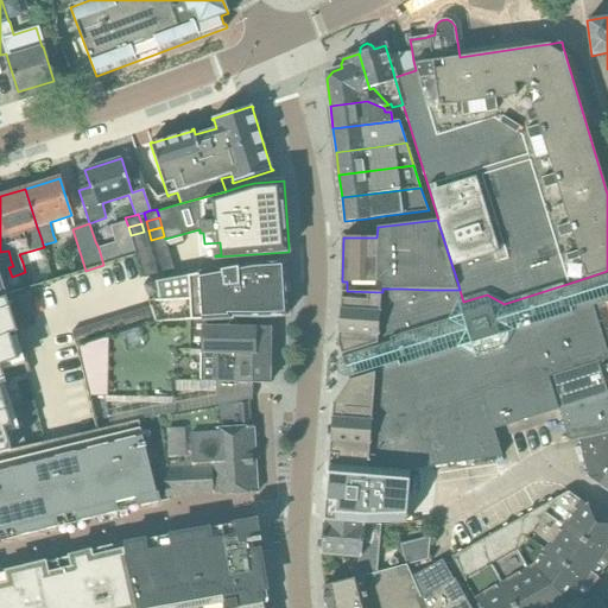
[(144,232),(131,235),(133,245),(146,241),(144,232)]
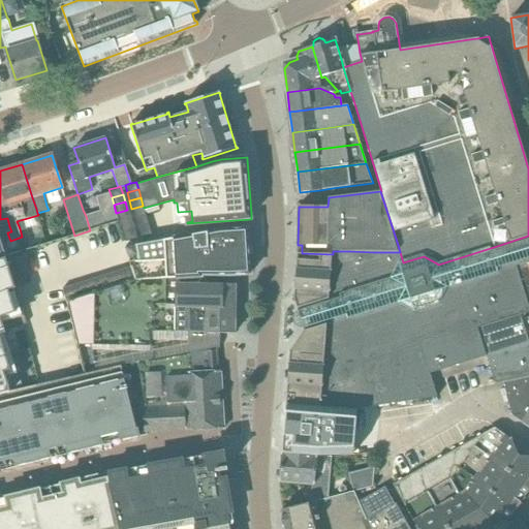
[(143,206),(131,209),(134,217),(146,213),(144,208),(143,206)]
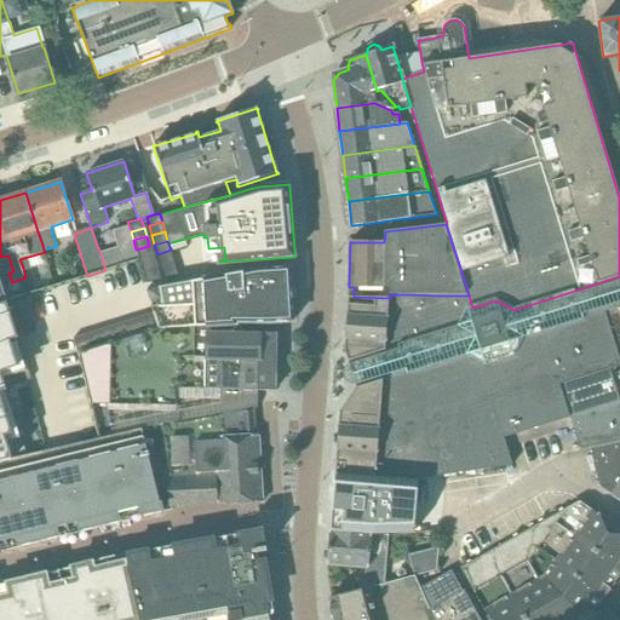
[(149,246),(136,250),(138,259),(151,256),(149,246)]
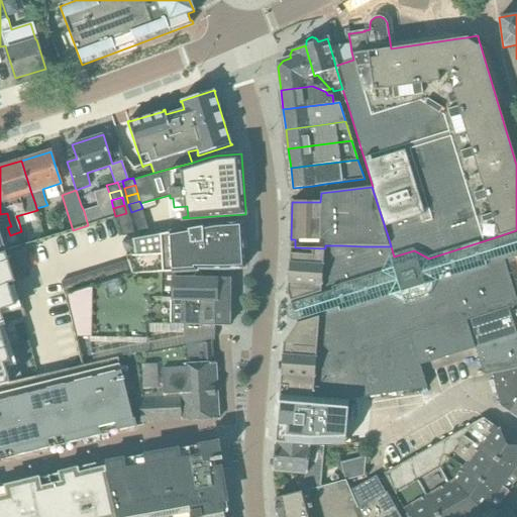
[(98,206),(84,211),(88,225),(103,220),(98,206)]
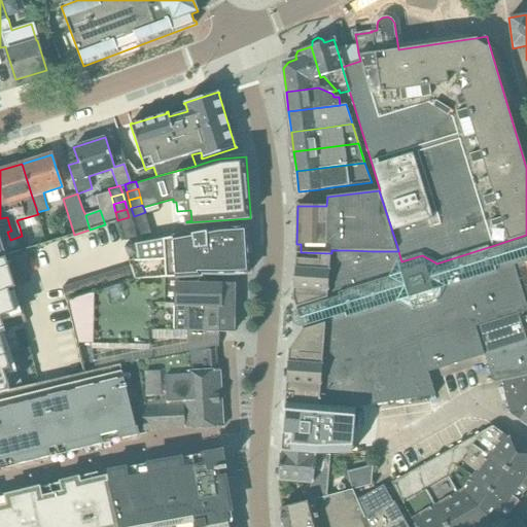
[(145,212),(134,216),(136,223),(147,220),(145,212)]
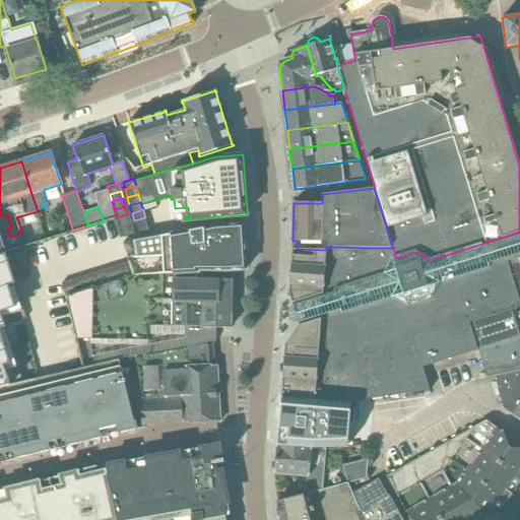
[(0,255),(6,253),(7,253),(3,239),(0,231),(0,224),(9,222),(7,214),(0,215),(0,255)]
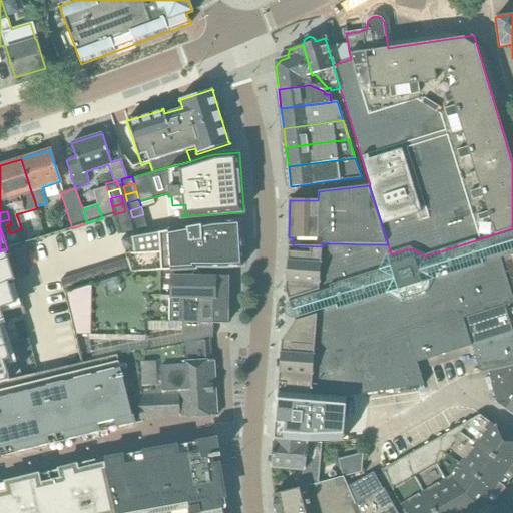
[(125,211),(114,214),(116,222),(127,218),(125,211)]
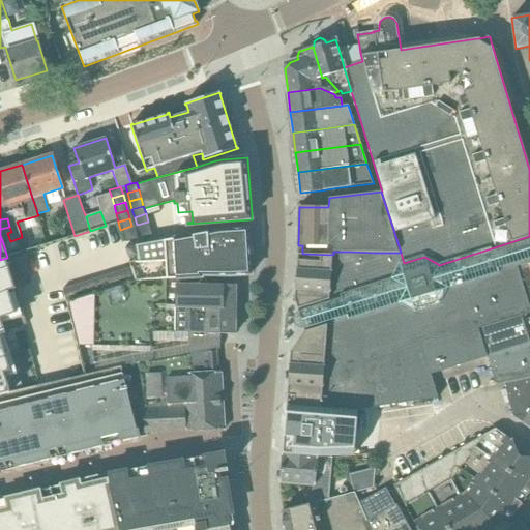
[(131,226),(120,230),(122,237),(134,234),(131,226)]
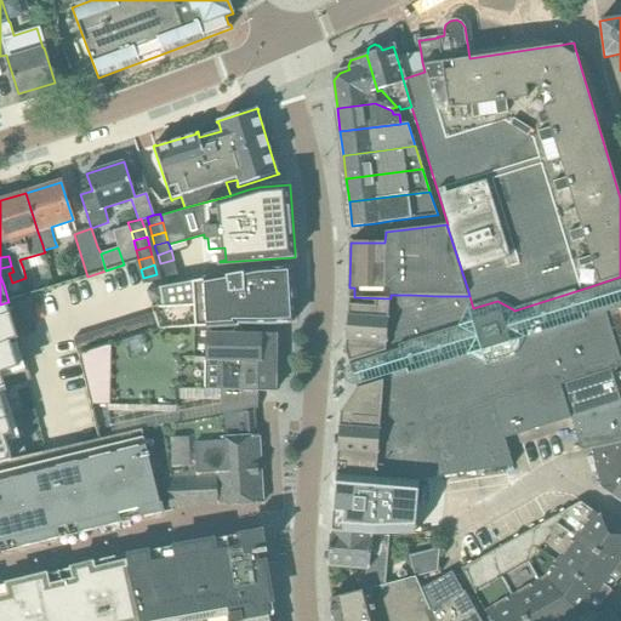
[(251,269),(206,280),(148,291),(155,315),(160,330),(163,329),(206,328),(237,326),(294,322),(292,306),(290,267),(251,269)]
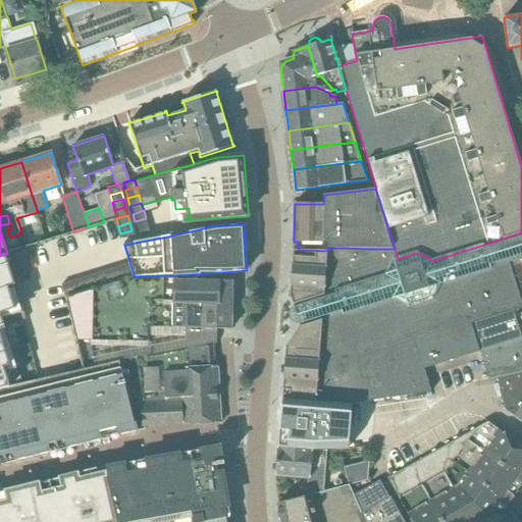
[(294,250),(290,294),(291,297),(294,304),(313,298),(314,298),(335,291),(357,284),(346,248),(328,248),(328,251),(313,250),(298,250),(294,250)]
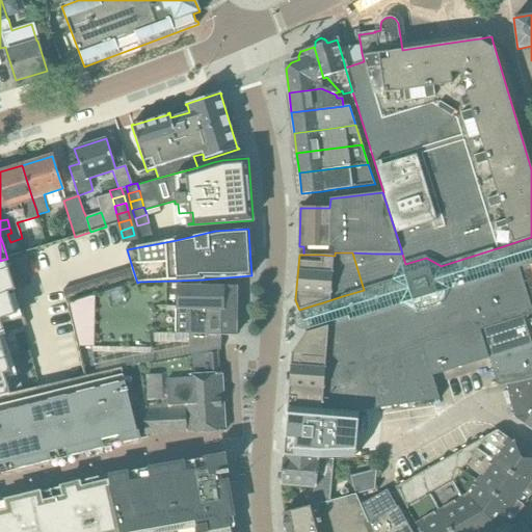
[(364,290),(386,283),(375,254),(352,253),(364,290)]
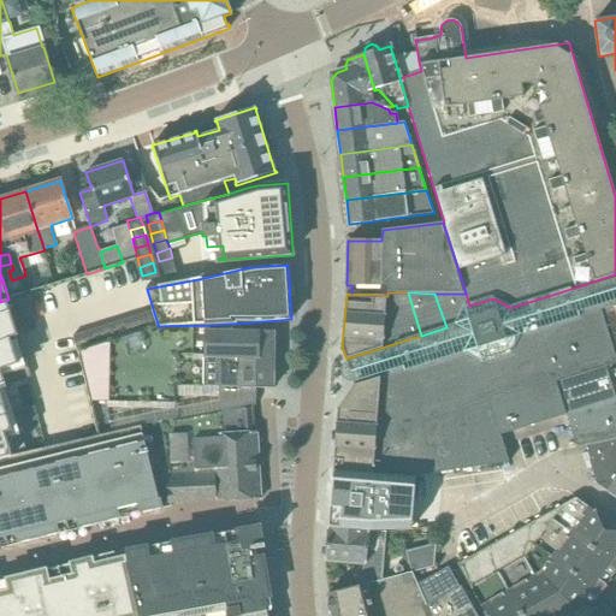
[(469,306),(466,294),(434,294),(446,327),(456,325),(456,323),(465,307),(469,306)]
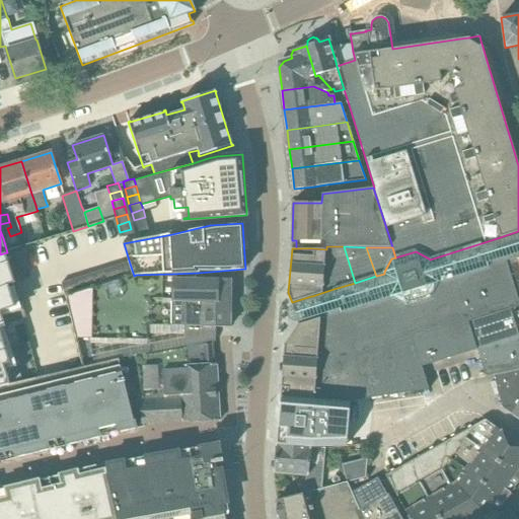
[(0,385),(22,380),(5,324),(3,317),(12,314),(24,310),(21,301),(14,303),(8,285),(15,283),(13,275),(6,252),(0,254),(0,385)]
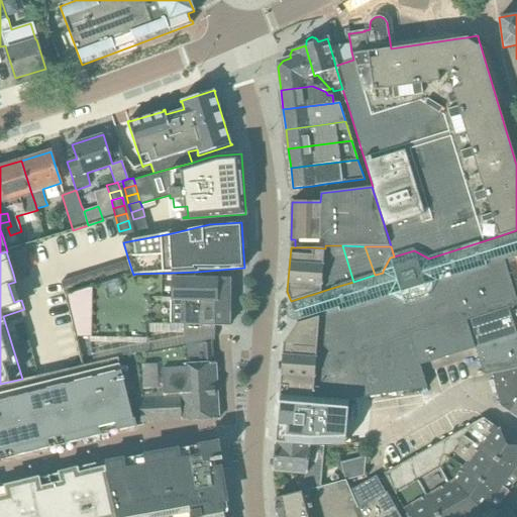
[(491,263),(500,292),(516,286),(516,267),(514,255),(491,263)]
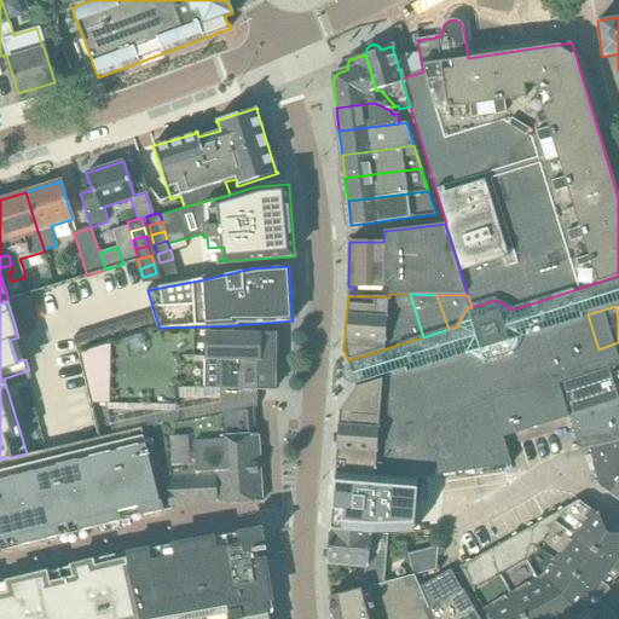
[(155,314),(146,318),(150,331),(160,329),(155,314)]
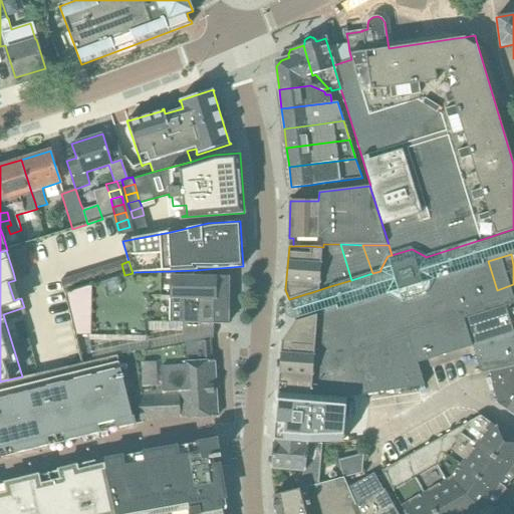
[(315,317),(304,333),(341,398),(367,394),(425,386),(418,363),(472,346),(481,373),(489,371),(513,363),(513,343),(506,318),(497,290),(488,261),(433,279),(433,280),(426,293),(402,301),(389,294),(388,292),(314,315),(315,317)]
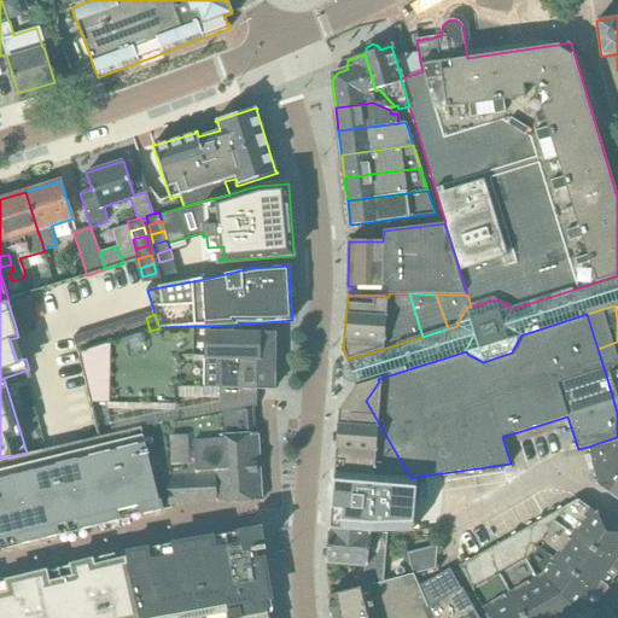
[(146,318),(136,320),(141,333),(150,331),(146,318)]
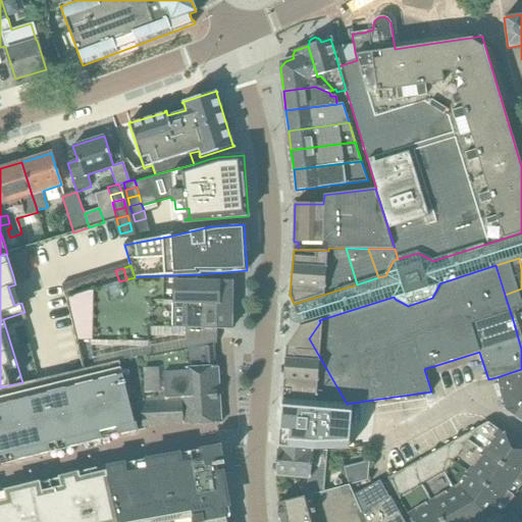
[(115,270),(108,272),(112,284),(119,281),(115,270)]
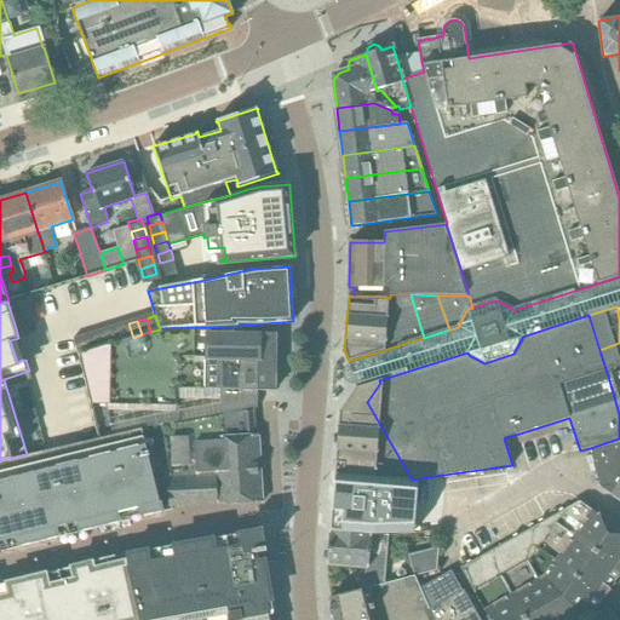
[(128,323),(120,326),(125,340),(133,338),(128,323)]
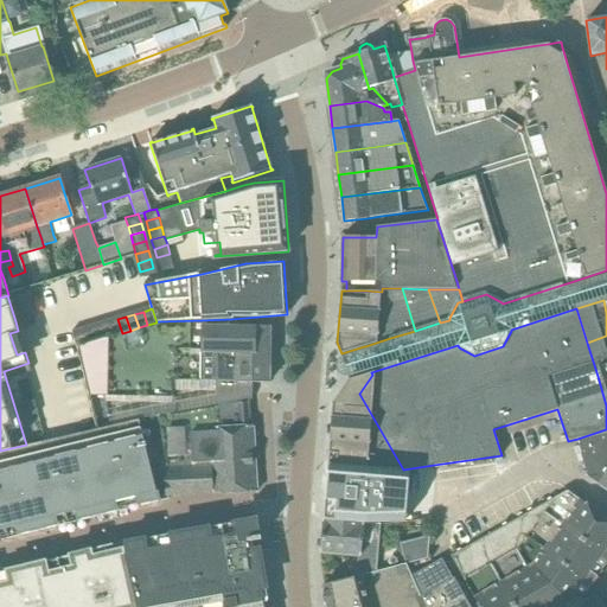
[(29,318),(16,321),(18,331),(31,327),(29,318)]
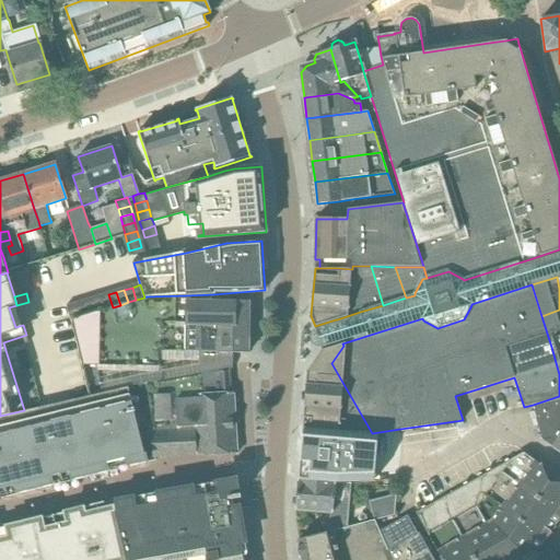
[(71,321),(83,365),(159,366),(159,352),(248,353),(249,301),(217,301),(217,304),(213,304),(213,294),(186,295),(147,296),(144,298),(136,300),(128,302),(120,305),(113,307),(104,310),(96,312),(89,315),(81,317),(72,319),(71,321)]
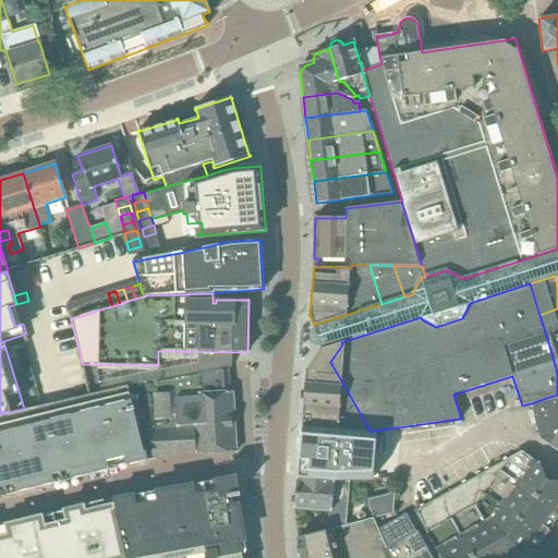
[(108,293),(100,296),(104,308),(112,306),(108,293)]
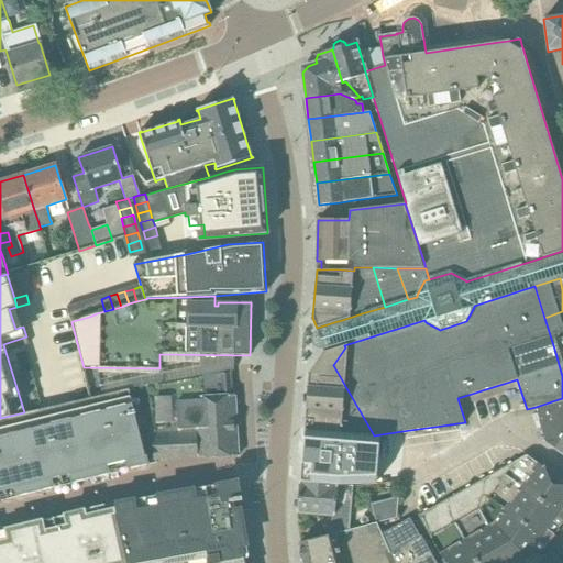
[(101,299),(92,301),(97,313),(105,311),(101,299)]
